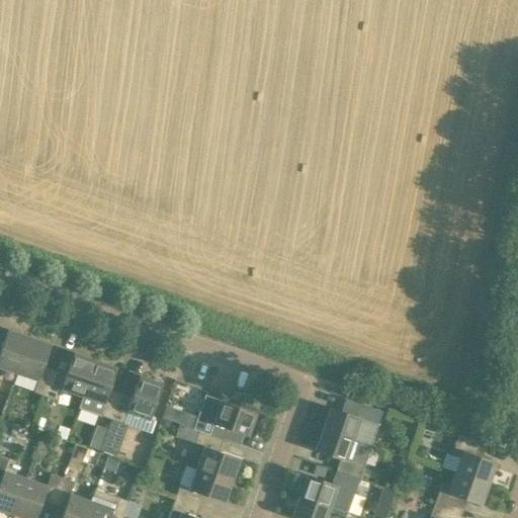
[(0,366),(16,372),(28,337),(7,330),(0,348),(0,366)]
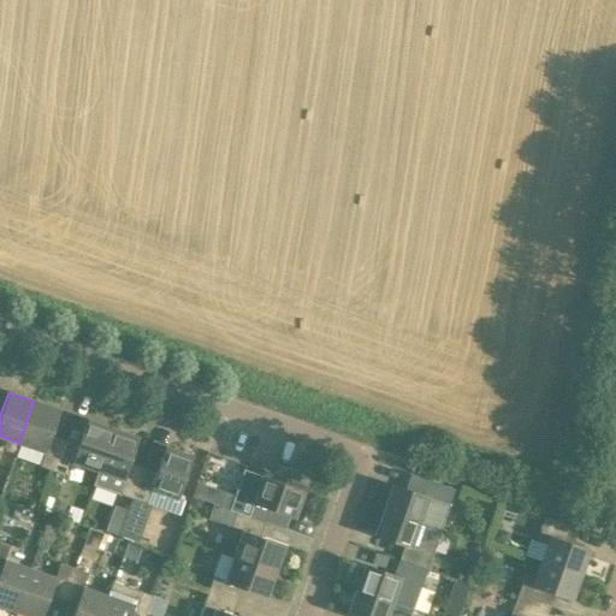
[(45,452),(39,467),(53,472),(64,439),(51,434),(59,410),(34,401),(19,443),(45,452)]
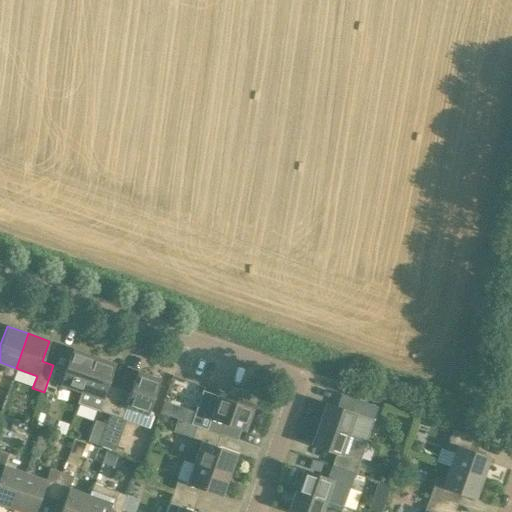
[(56,396),(60,384),(81,391),(93,356),(72,348),(64,369),(53,365),(44,392),(47,393),(45,398),(51,401),(53,395),(56,396)]
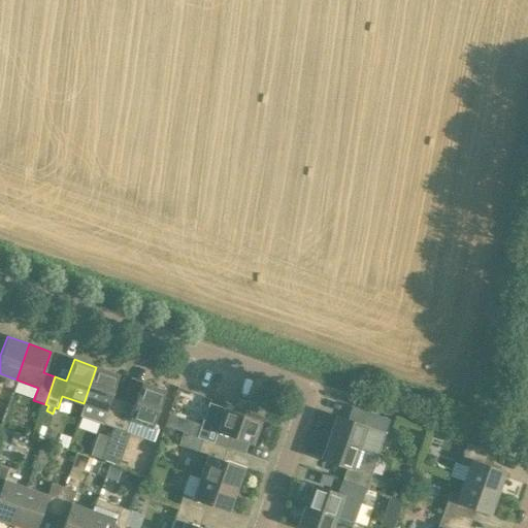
[(105,411),(100,424),(112,428),(123,400),(110,396),(118,374),(96,367),(84,403),(105,411)]
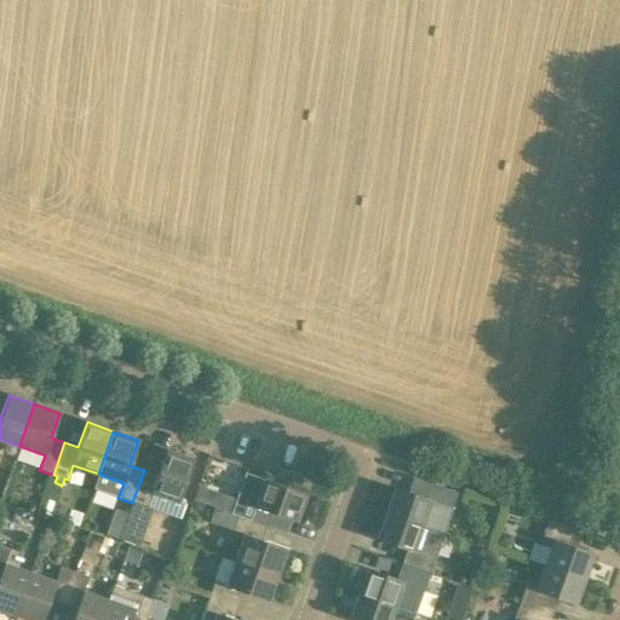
[(144,470),(132,503),(120,538),(139,545),(153,509),(181,518),(185,504),(178,501),(193,459),(166,449),(158,475),(144,470)]
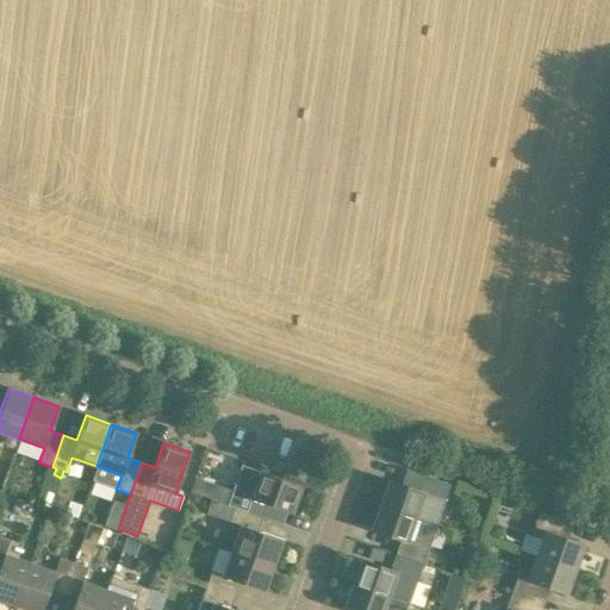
[(291,512),(300,486),(241,465),(226,505),(234,506),(234,508),(261,517),(266,504),(291,512)]
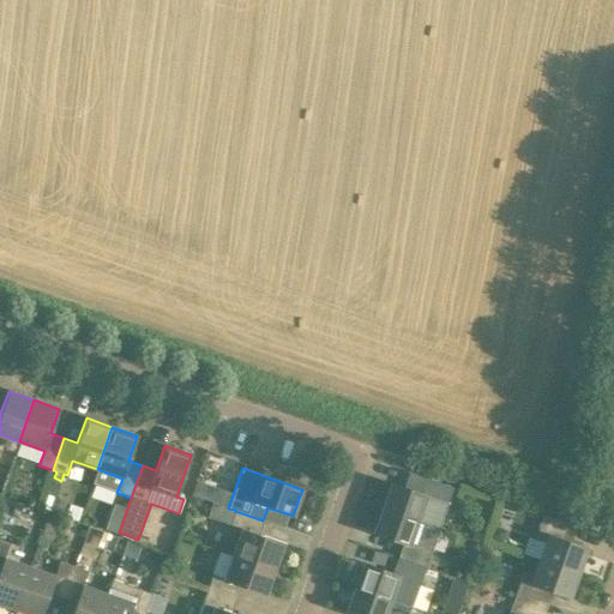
[(439,528),(453,488),(426,479),(420,493),(391,483),(381,509),(439,528)]
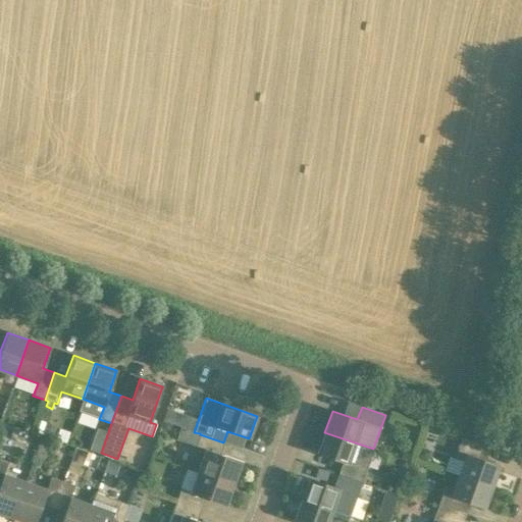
[(41,420),(37,432),(53,437),(57,425),(46,422),(50,421),(52,414),(51,410),(46,408),(42,420),(41,420)]
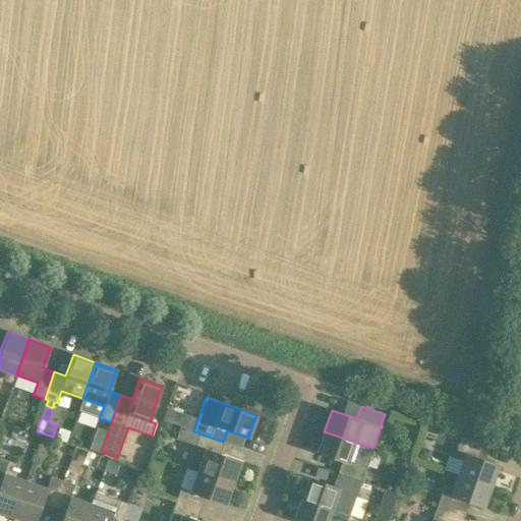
[(316,452),(342,461),(337,474),(360,482),(372,448),(324,431),(316,452)]
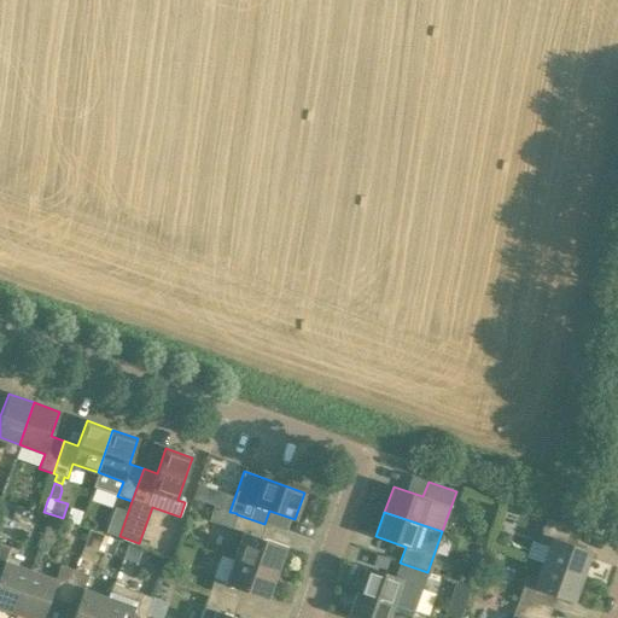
[(231,529),(243,532),(234,558),(277,572),(285,547),(260,538),(264,524),(237,514),(231,529)]
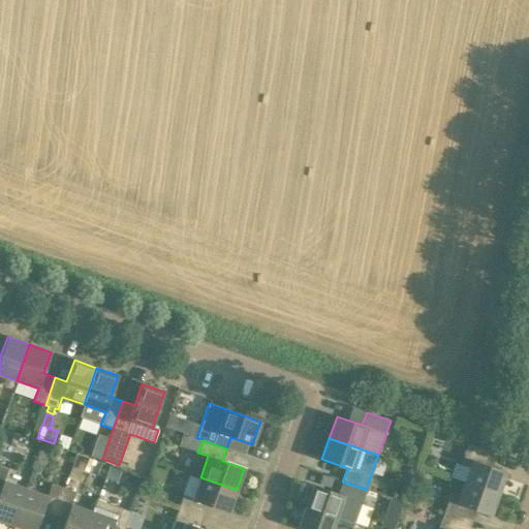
[(460,465),(468,468),(464,481),(498,494),(505,471),(492,467),(496,454),(468,443),(460,465)]
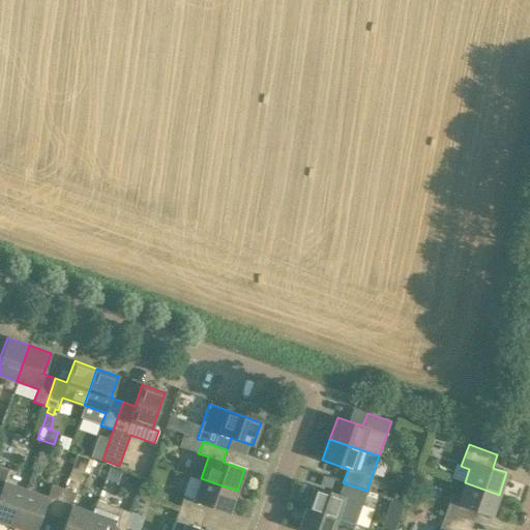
[(427,454),(422,464),(433,468),(437,458),(427,454)]
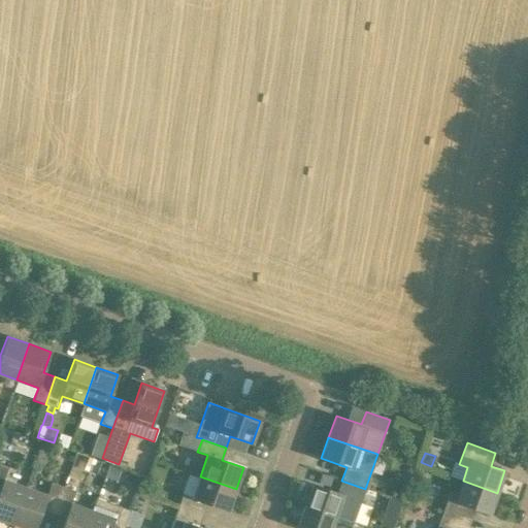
[(0,519),(12,524),(25,488),(3,480),(8,467),(0,464),(0,519)]
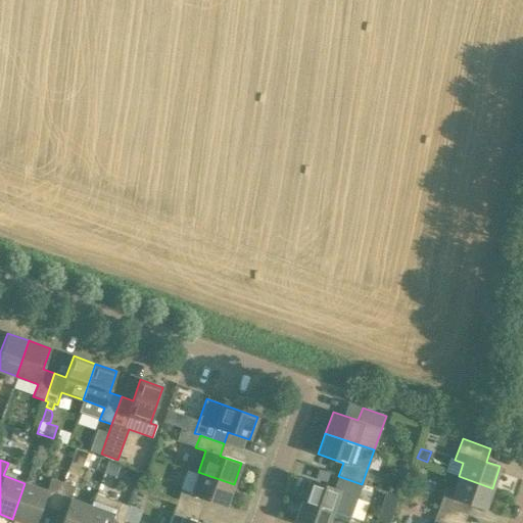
[(190,493),(181,490),(177,502),(200,511),(204,498),(226,507),(234,484),(198,472),(190,493)]
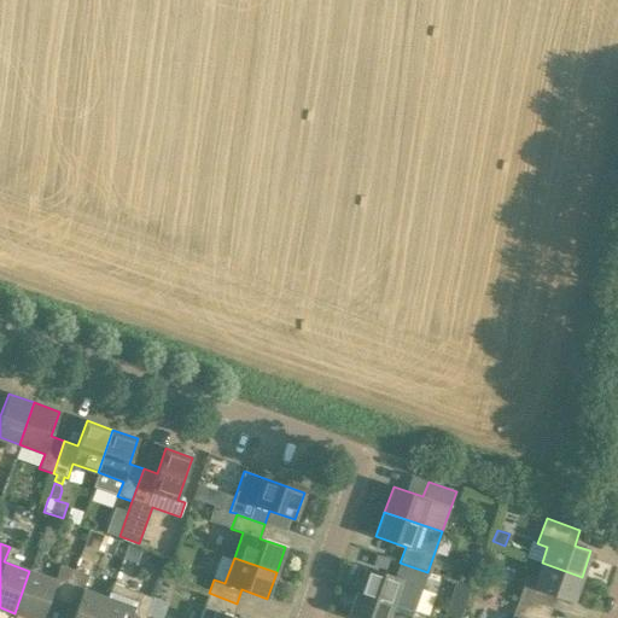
[(395,577),(365,566),(356,592),(414,612),(427,572),(400,563),(395,577)]
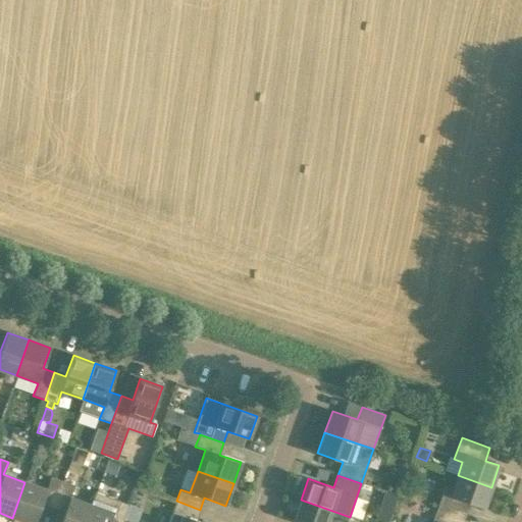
[(453,488),(445,485),(437,507),(465,517),(470,504),(484,509),(491,487),(458,475),(453,488)]
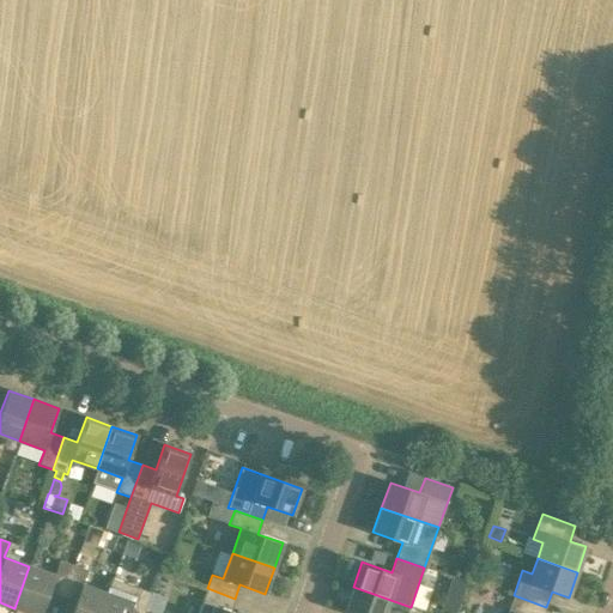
[(59,560),(54,575),(29,566),(14,608),(28,612),(41,612),(49,592),(62,598),(74,565),(59,560)]
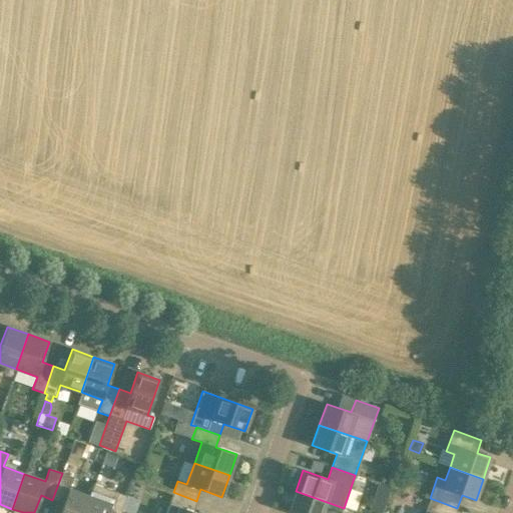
[(69,489),(74,477),(62,473),(52,500),(63,503),(59,512),(83,512),(90,497),(89,496),(69,489)]
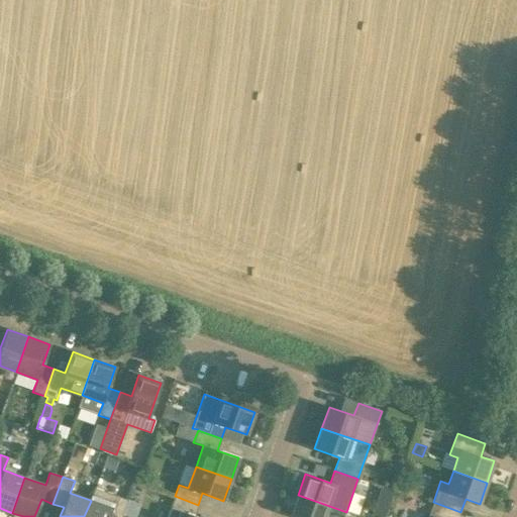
[(121,516),(122,515),(128,500),(94,488),(90,500),(91,501),(84,516),(121,516)]
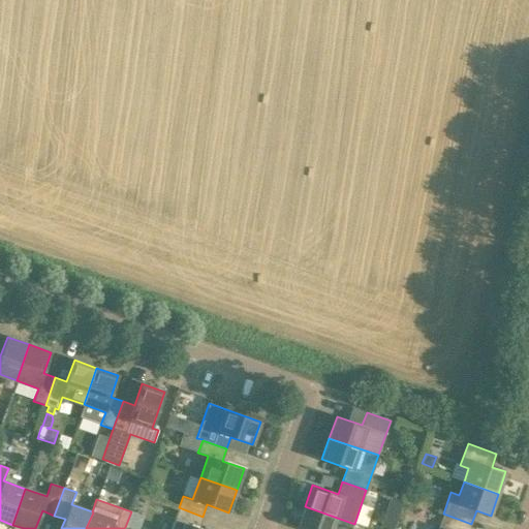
[(390,499),(385,510),(397,515),(401,503),(390,499)]
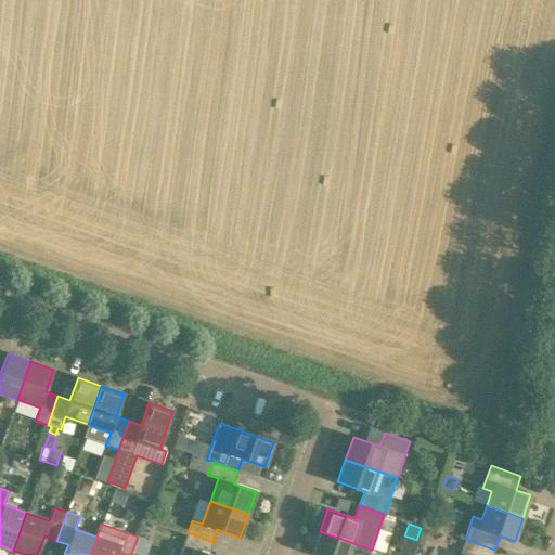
[(312,554),(315,554),(369,554),(372,550),(320,531),(312,554)]
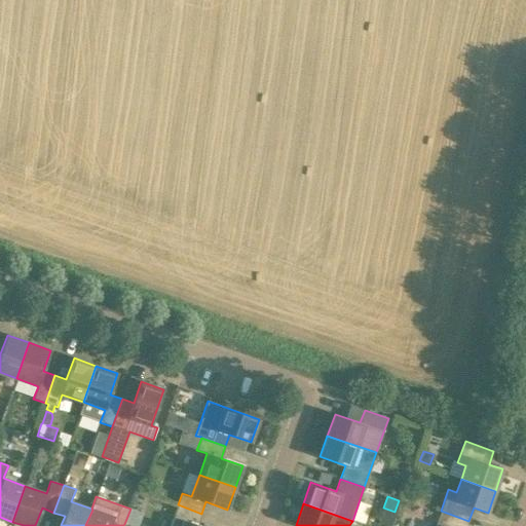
[(173,517),(183,520),(181,525),(200,525),(197,525),(201,514),(178,504),(173,517)]
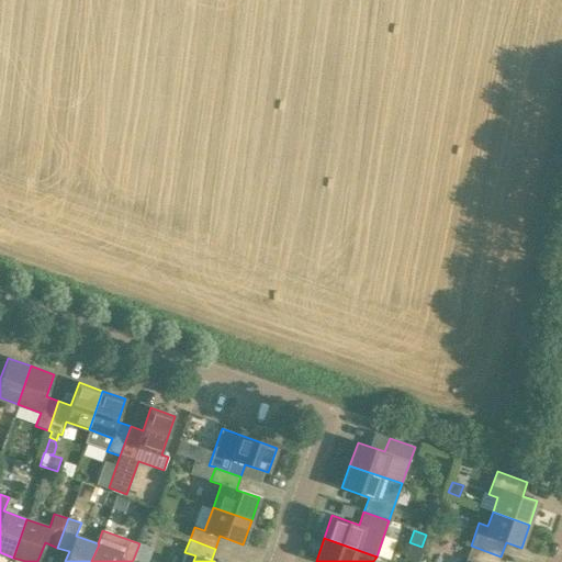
[(146,561),(152,548),(139,543),(133,560),(138,561),(146,561)]
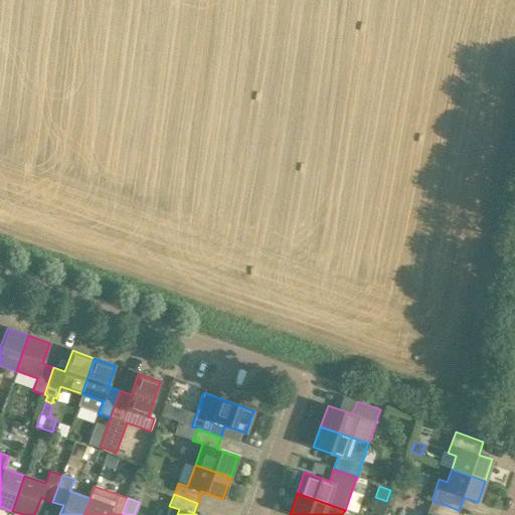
[(425,514),(457,514),(459,510),(432,500),(425,514)]
